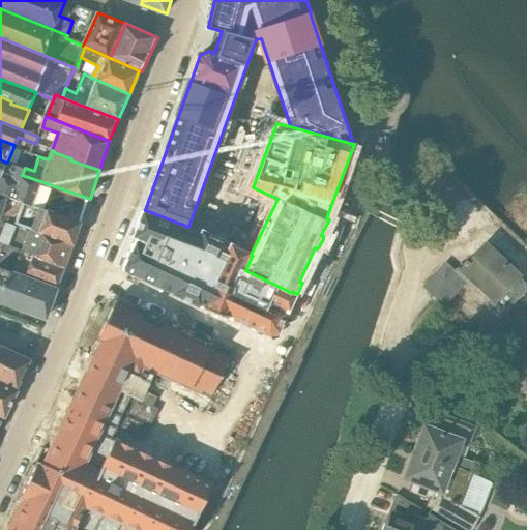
[(0,193),(24,202),(47,210),(54,212),(58,200),(49,197),(52,185),(44,182),(22,175),(25,168),(15,165),(10,174),(3,172),(7,163),(6,163),(0,159),(0,193)]
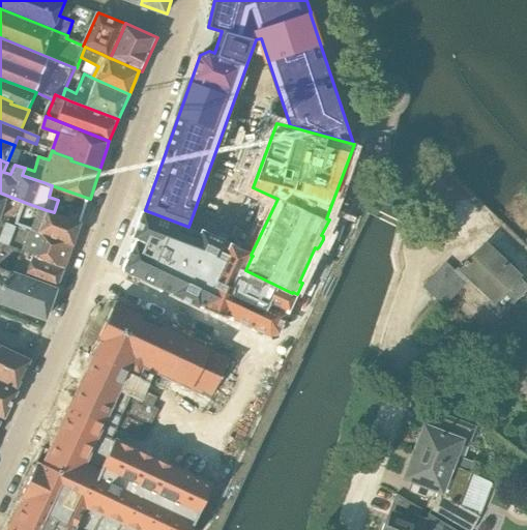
[(0,219),(13,225),(16,225),(23,206),(24,202),(0,193),(0,219)]
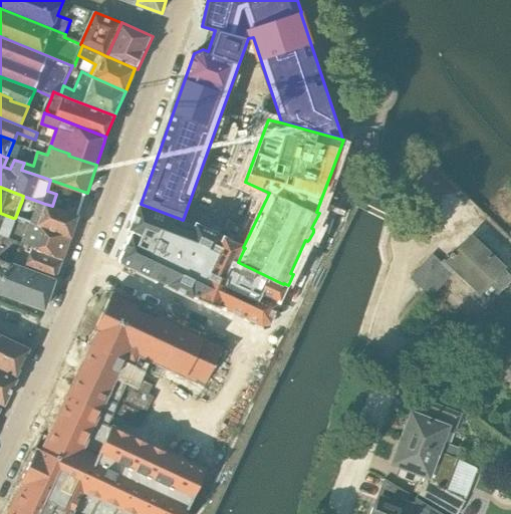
[(22,200),(15,218),(37,226),(44,207),(45,204),(23,196),(22,200)]
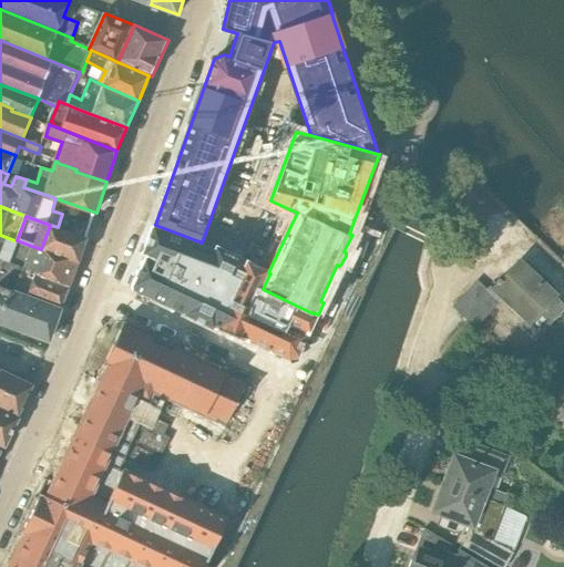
[(49,228),(41,249),(44,250),(79,263),(88,238),(58,227),(50,225),(49,228)]
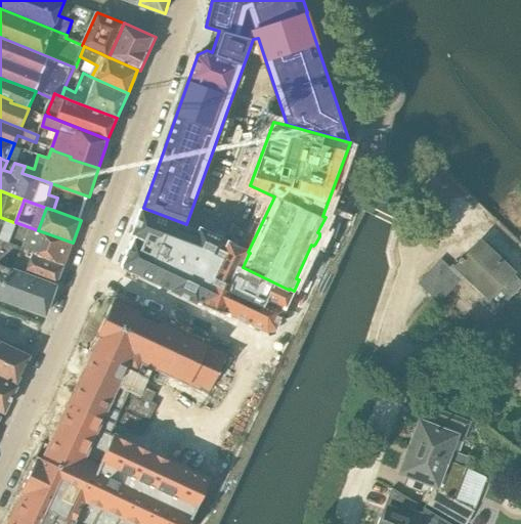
[(134,237),(120,267),(171,291),(170,292),(200,305),(229,317),(230,315),(267,333),(276,330),(295,292),(289,290),(289,291),(242,268),(243,267),(249,254),(228,244),(229,243),(201,229),(200,231),(185,225),(142,209),(132,236),(134,237)]
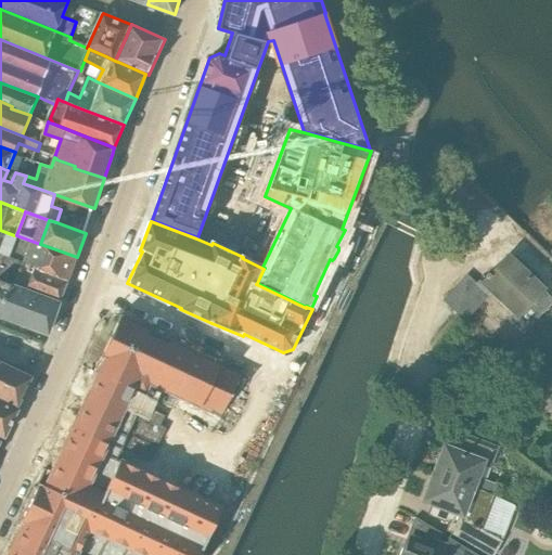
[(0,279),(61,301),(77,257),(43,245),(40,244),(16,235),(14,235),(0,230),(0,279)]
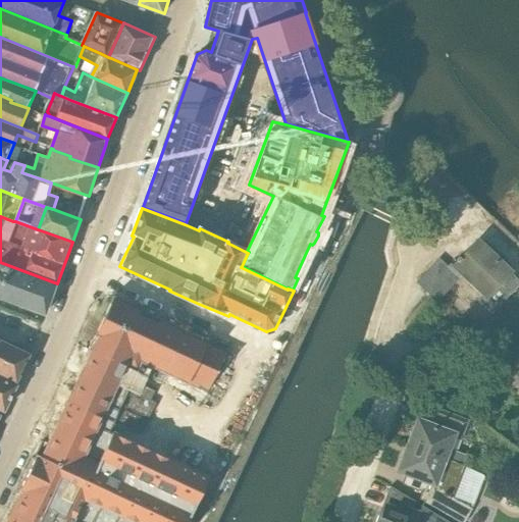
[(513,272),(495,256),(480,242),(463,259),(462,257),(459,260),(460,262),(453,270),(442,260),(420,281),(439,300),(465,273),(486,294),(481,300),(495,312),(518,285),(518,278),(512,273),(513,272)]
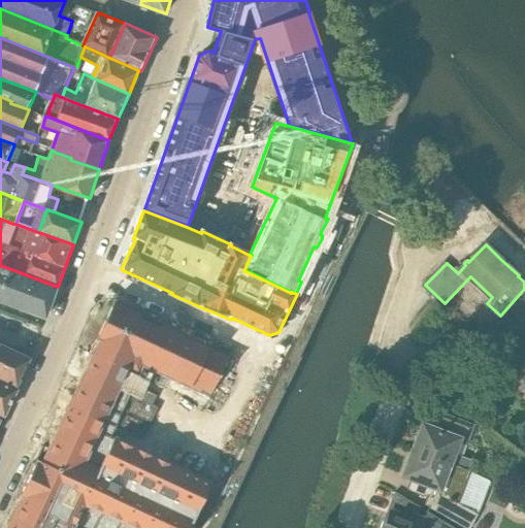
[(0,299),(47,318),(58,287),(0,265),(0,299)]
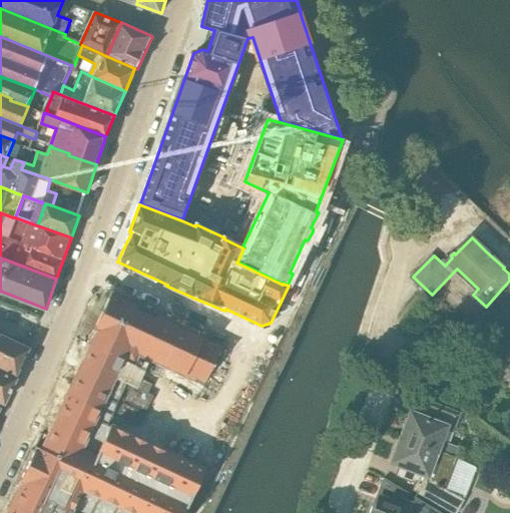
[(23,483),(8,512),(72,512),(84,488),(138,512),(185,512),(206,469),(110,424),(137,364),(202,395),(226,344),(188,326),(191,321),(180,316),(178,321),(114,291),(111,297),(96,329),(99,330),(44,449),(38,446),(21,483),(23,483)]
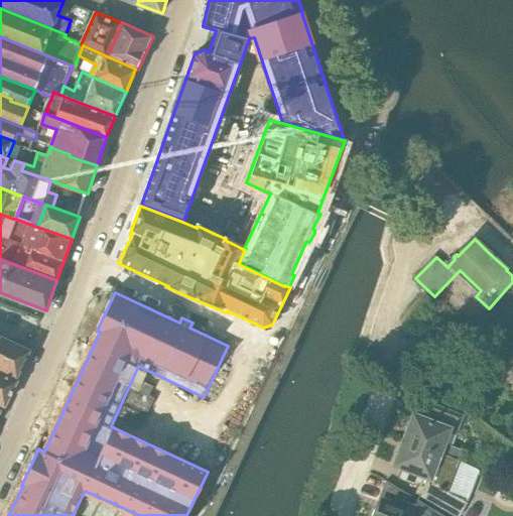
[(0,371),(17,379),(31,350),(8,339),(0,335),(0,371)]
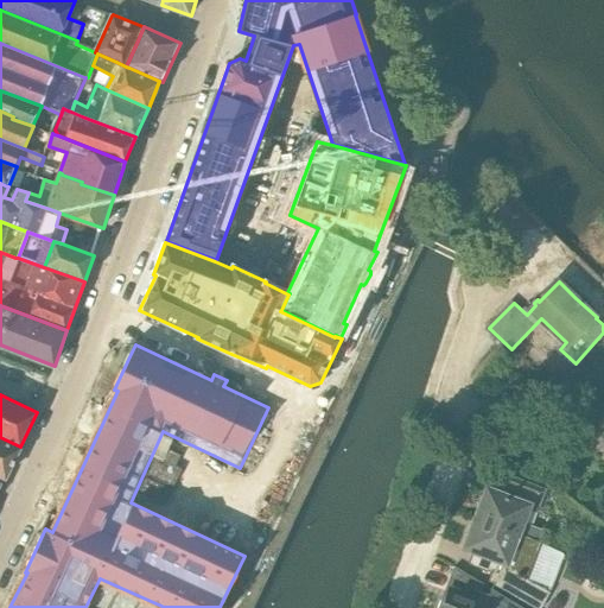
[(0,475),(6,479),(20,447),(0,437),(0,475)]
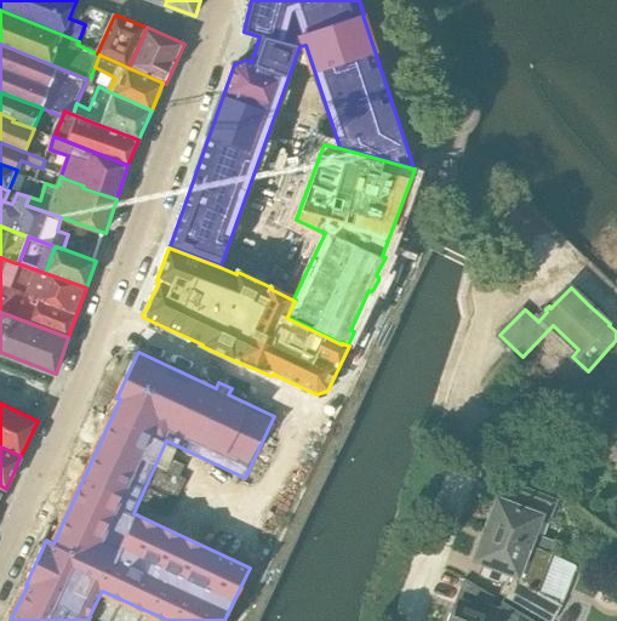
[(489,530),(550,553),(555,540),(535,533),(541,517),(552,520),(559,500),(508,480),(489,530)]
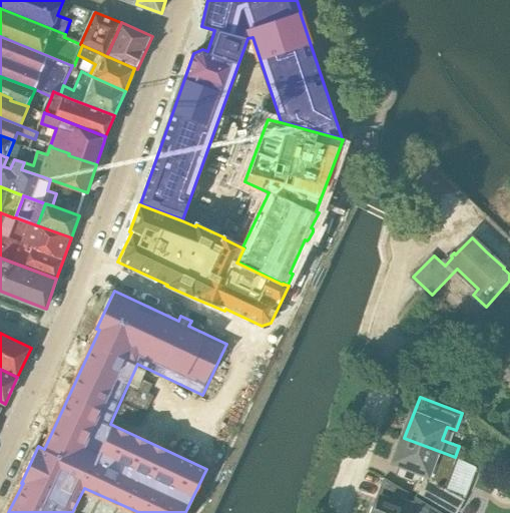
[(135,431),(143,416),(123,407),(116,422),(135,431)]
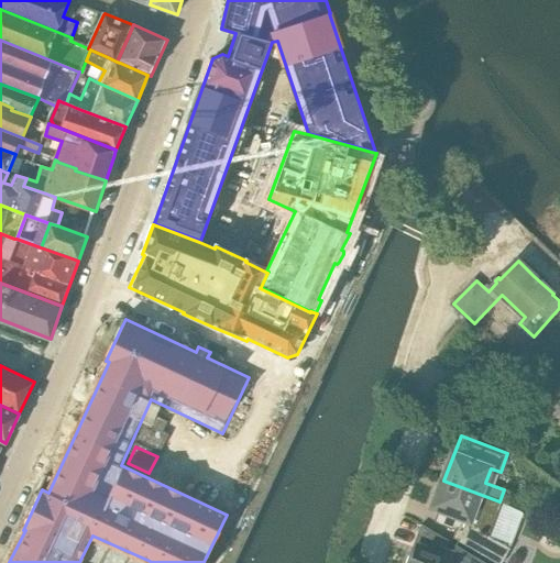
[(504,504),(500,501),(443,481),(434,507),(442,510),(437,522),(459,531),(456,539),(501,562),(504,562),(513,548),(492,537),(504,504)]
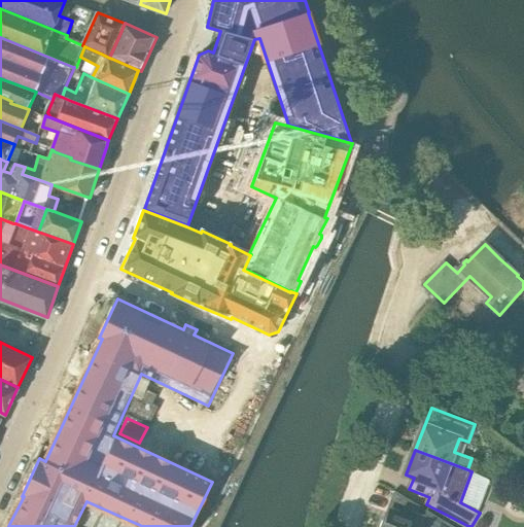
[(523,493),(519,490),(513,498),(523,505),(523,493)]
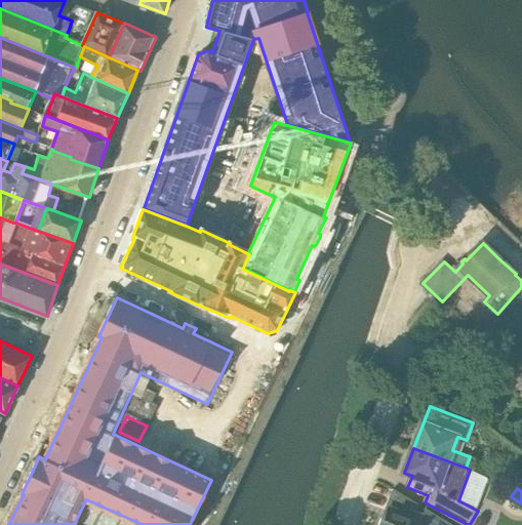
[(416,512),(420,503),(398,490),(384,524),(443,524),(440,523),(426,518),(426,516),(416,512)]
